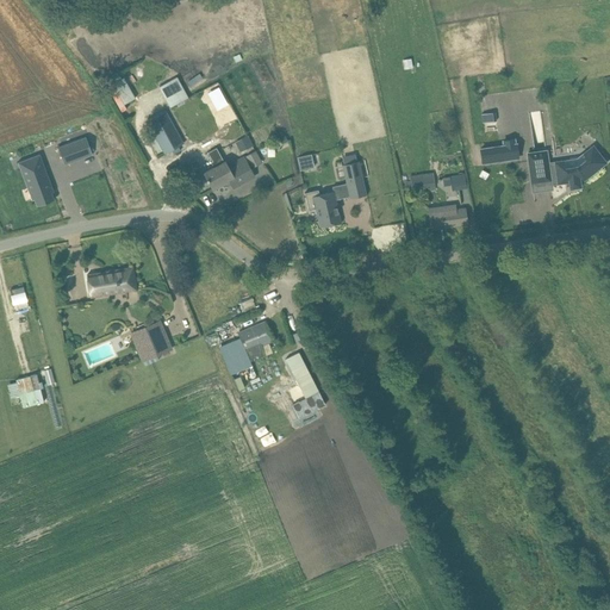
[(169,107),(186,98),(175,76),(159,86),(169,107)]
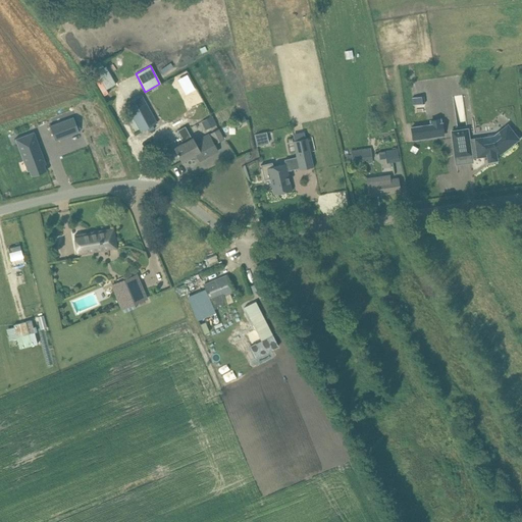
[(107,66),(97,71),(107,89),(116,84),(107,66)]
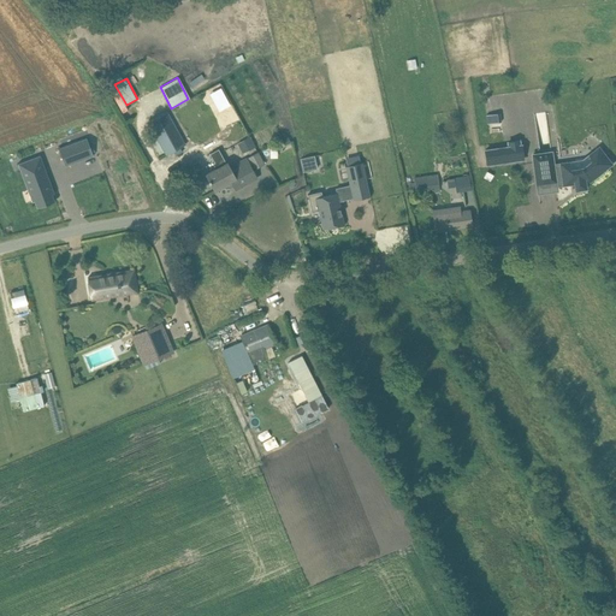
[(230,106),(220,89),(211,94),(219,112),(230,106)]
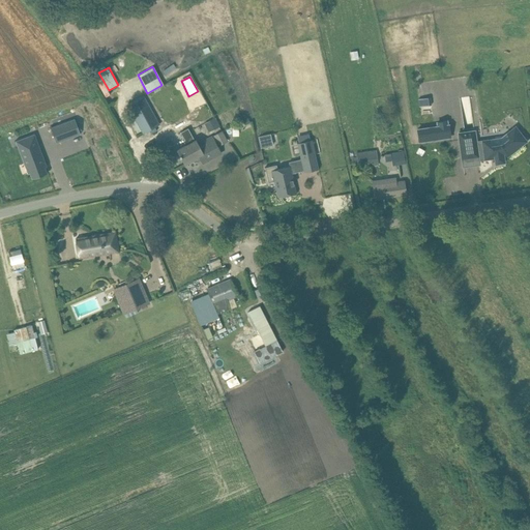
[(127,105),(143,134),(158,125),(143,96),(127,105)]
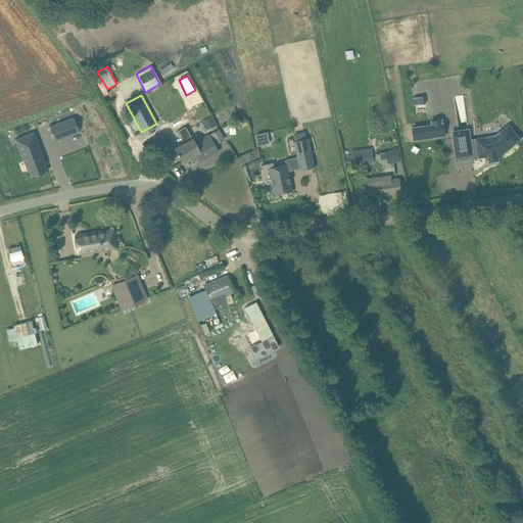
[(425,96),(413,98),(414,105),(426,104),(425,96)]
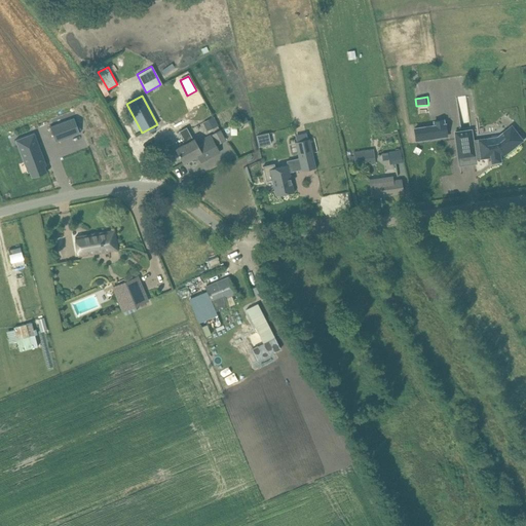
[(214,117),(202,122),(208,132),(218,125),(214,117)]
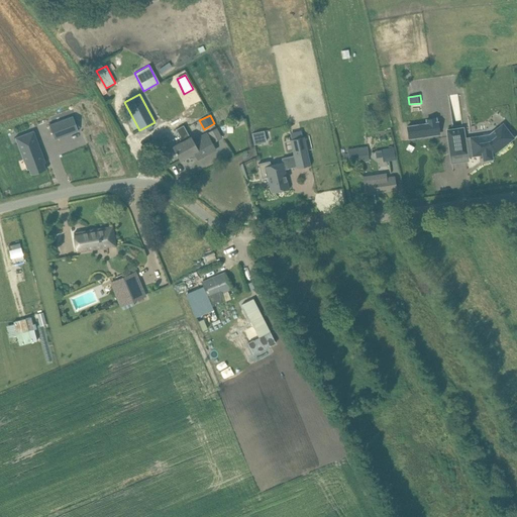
[(72,116),(49,125),(55,139),(78,130),(72,116)]
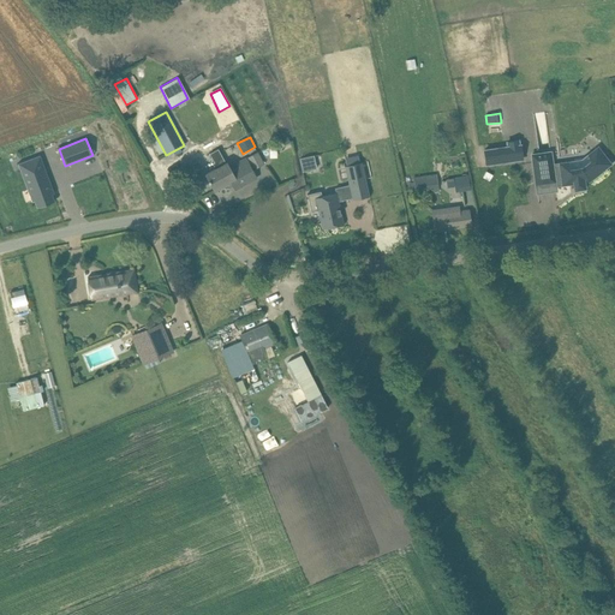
[(508,147),(484,150),(487,165),(523,160),(520,145),(519,145),(519,141),(507,143),(508,147)]
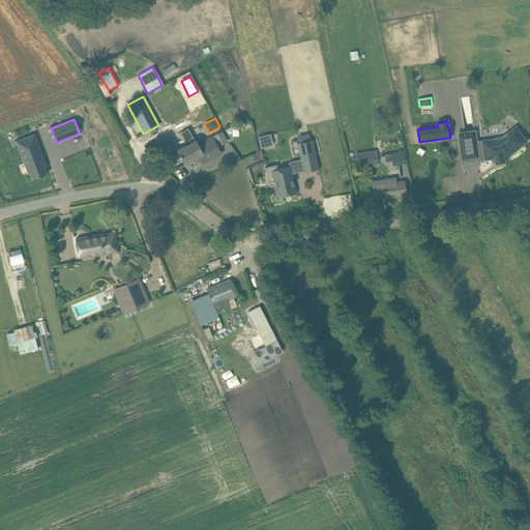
[(482,142),(484,159),(495,158),(496,164),(505,163),(504,156),(509,156),(509,155),(527,142),(516,127),(507,134),(511,139),(504,145),(490,147),(489,141),(482,142)]
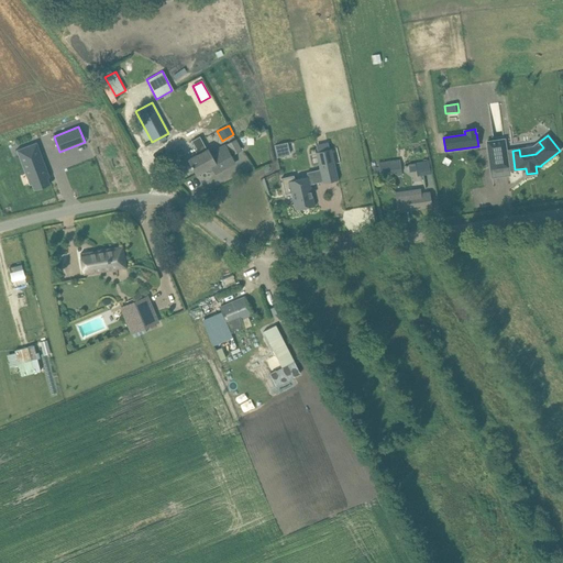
[(216,164),(212,157),(208,150),(207,150),(199,136),(191,141),(197,150),(198,148),(200,153),(188,159),(191,165),(190,165),(191,167),(192,167),(196,174),(208,168),(216,164)]
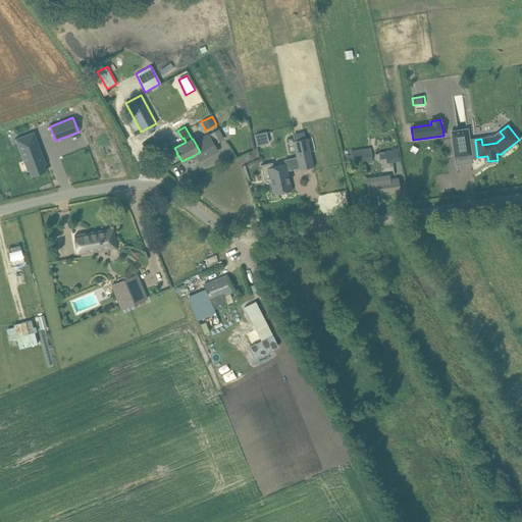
[(210,134),(215,144),(223,139),(219,128),(210,134)]
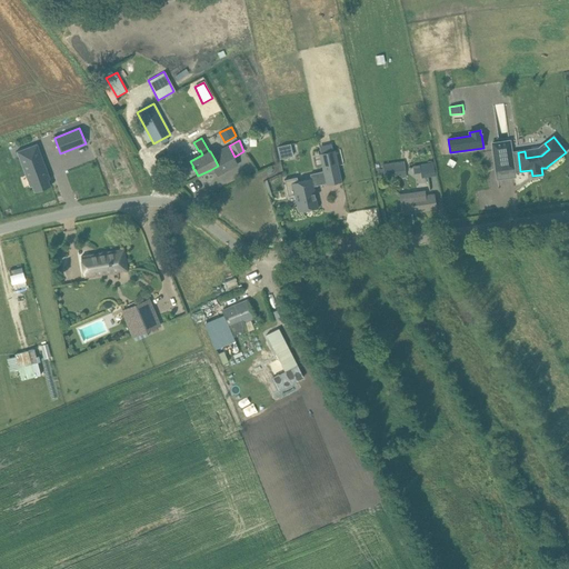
[(397,179),(387,181),(391,199),(418,193),(416,183),(429,180),(420,140),(407,143),(413,173),(397,177),(397,179)]
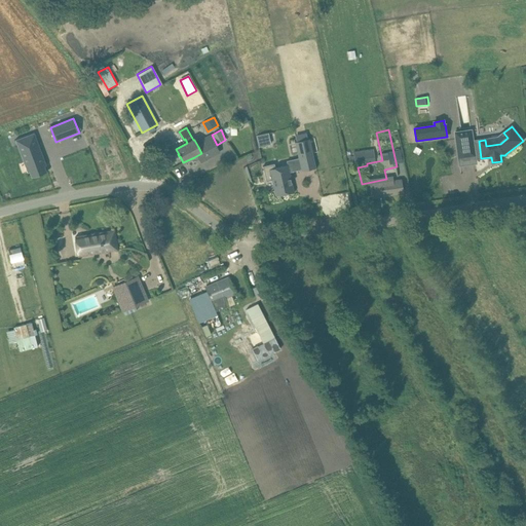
[(458,158),(459,157),(458,154),(474,152),(471,130),(455,133),(458,158)]
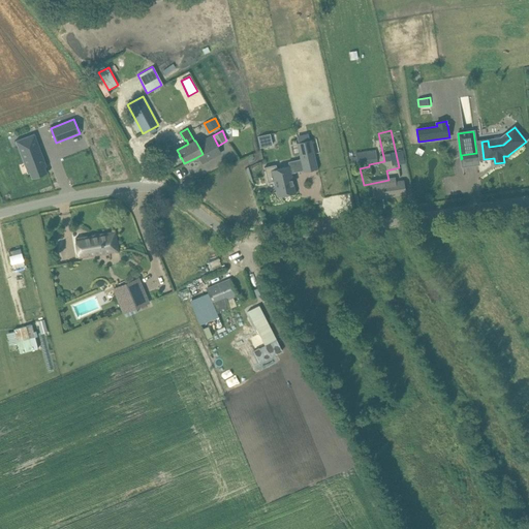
[(34,133),(16,141),(16,142),(18,141),(26,162),(29,161),(34,175),(35,175),(45,170),(47,174),(48,173),(44,167),(47,166),(47,165),(45,165),(40,152),(38,153),(34,143),(37,142),(34,134),(35,134),(34,133)]
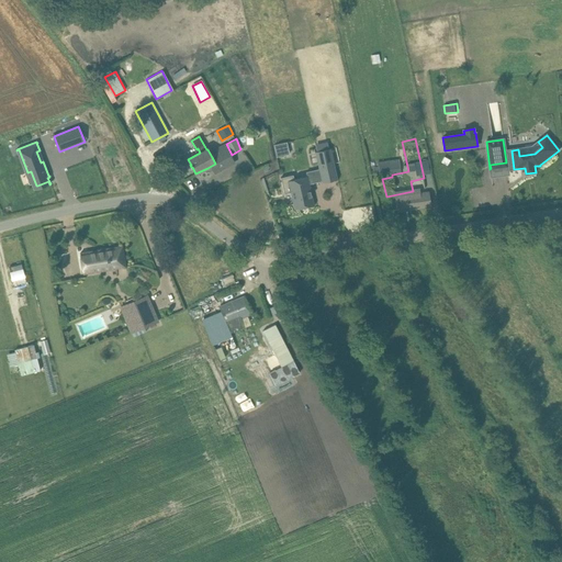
[(272,145),(276,157),(288,154),(284,142),(272,145)]
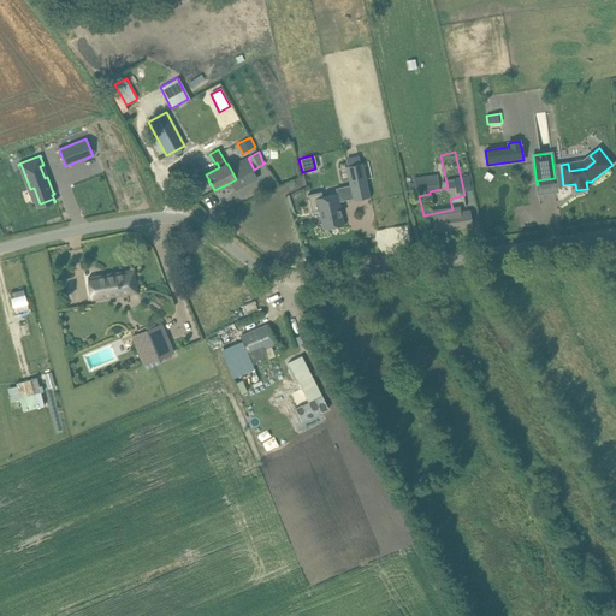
[(240,169),(232,172),(236,179),(227,184),(230,188),(234,187),(236,190),(256,178),(247,159),(237,164),(240,169)]
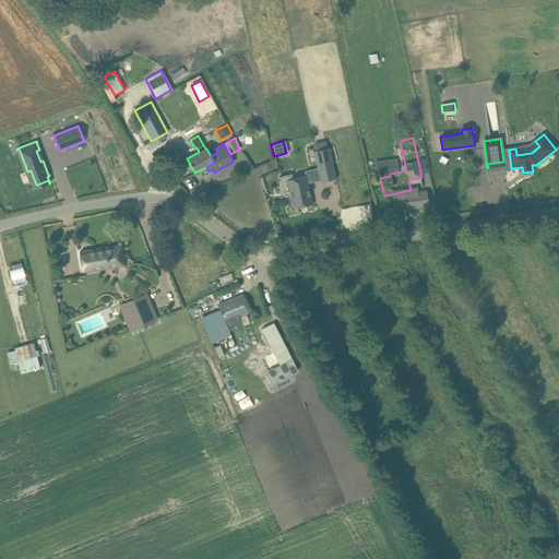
[(314,151),(313,151),(317,168),(320,180),(320,182),(335,179),(329,147),(328,147),(314,151)]
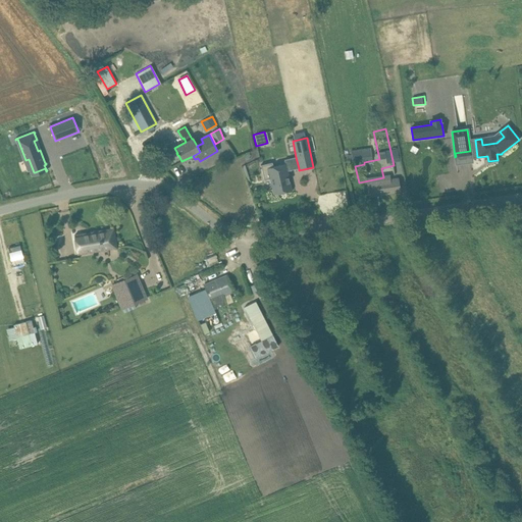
[(82,164),(83,169),(95,166),(93,160),(82,164)]
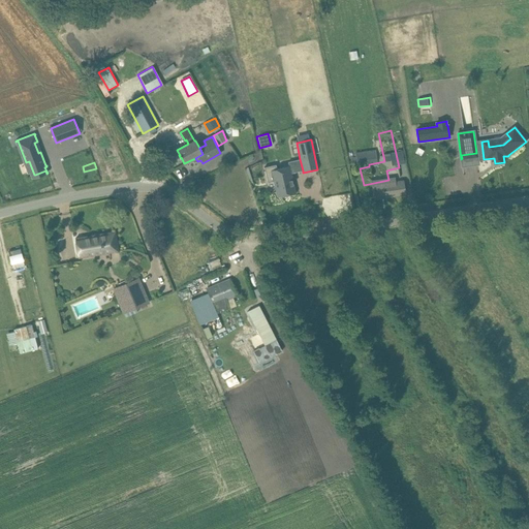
[(276,165),(265,167),(268,183),(274,182),(277,197),(296,193),(290,174),(289,166),(277,169),(276,165)]
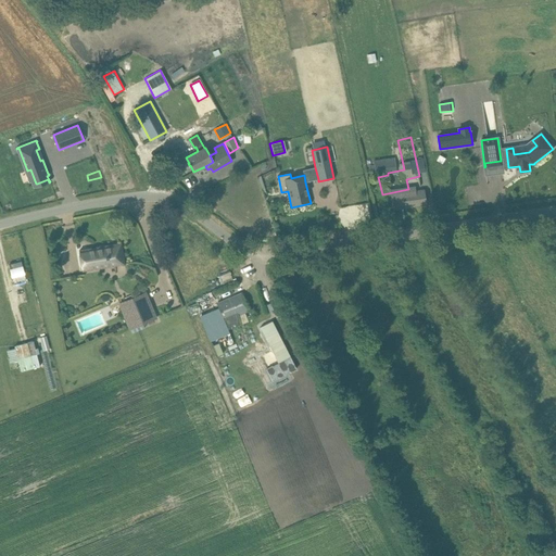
[(79,251),(83,270),(124,264),(121,243),(79,251)]
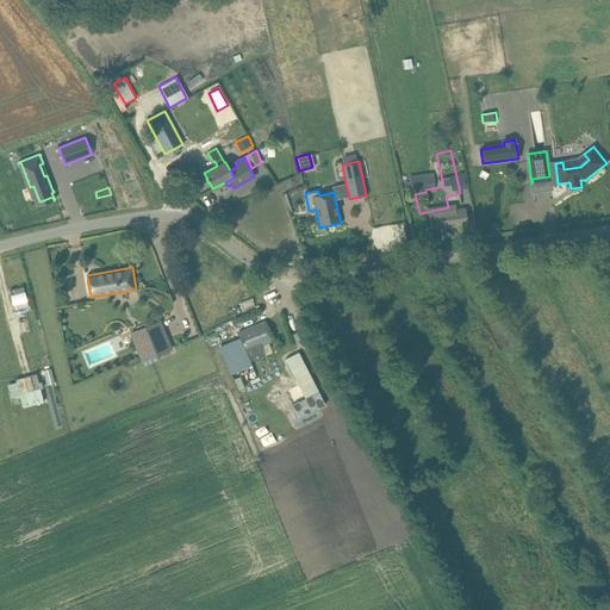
[(160,322),(130,334),(142,361),(144,359),(145,360),(172,349),(160,322)]
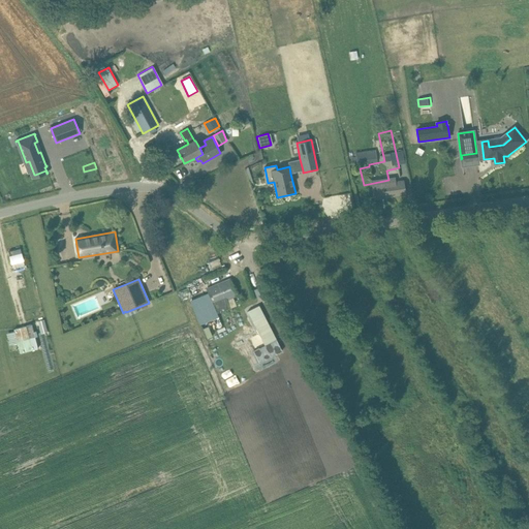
[(229,279),(207,288),(217,314),(217,313),(230,308),(227,300),(237,296),(229,279)]
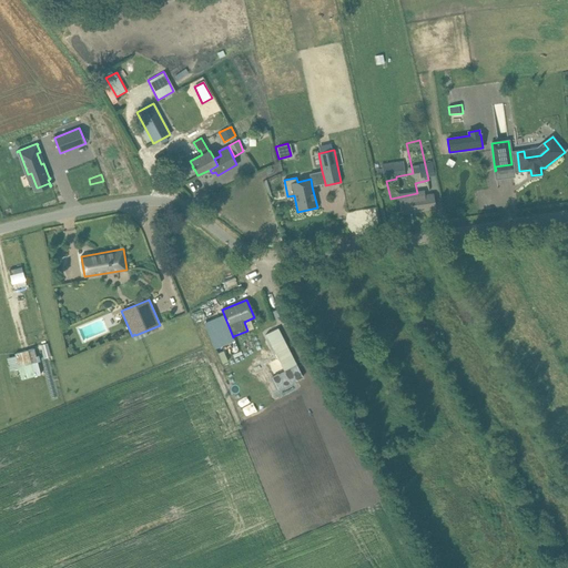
[(219,314),(203,321),(214,346),(230,341),(219,314)]
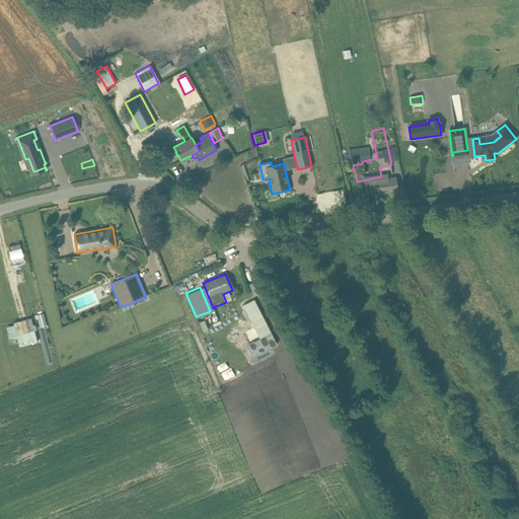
[(271,334),(253,300),(242,305),(260,339),(248,345),(254,356),(277,345),(271,334)]
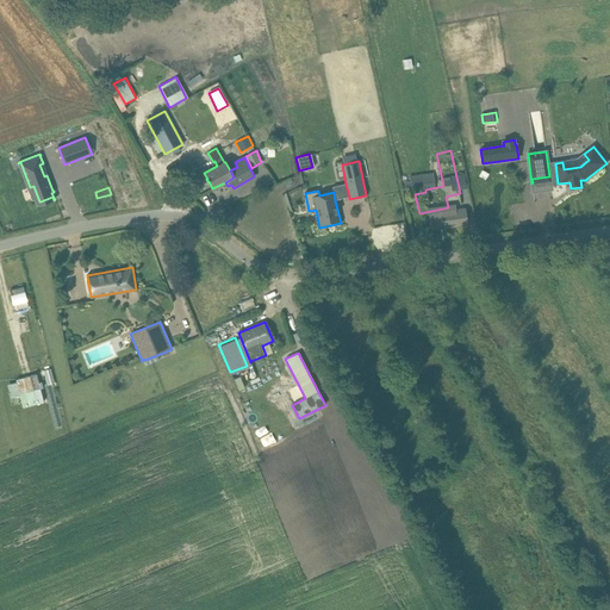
[(54,383),(50,369),(43,371),(48,385),(54,383)]
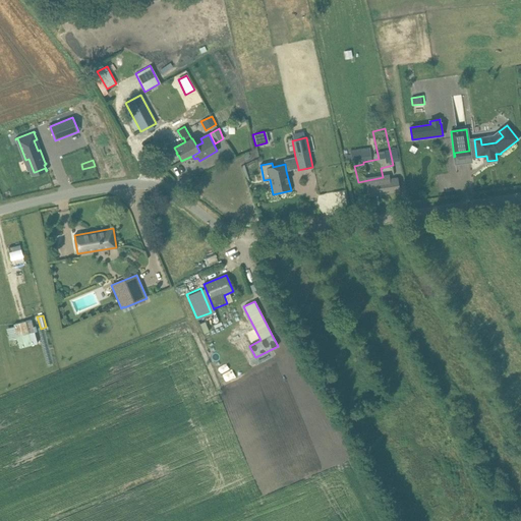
[(30,316),(14,323),(21,346),(37,340),(30,316)]
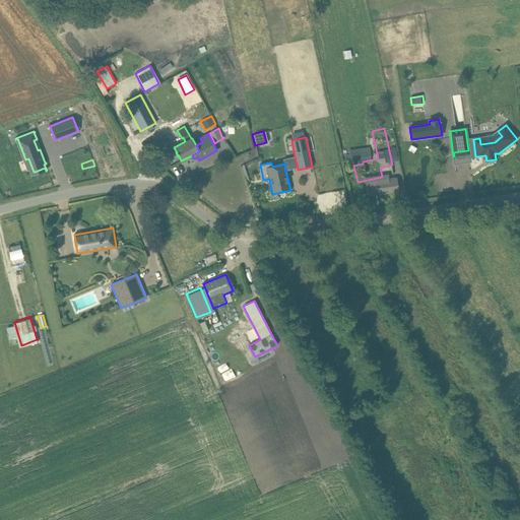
[(208,330),(204,321),(200,323),(204,332),(208,330)]
